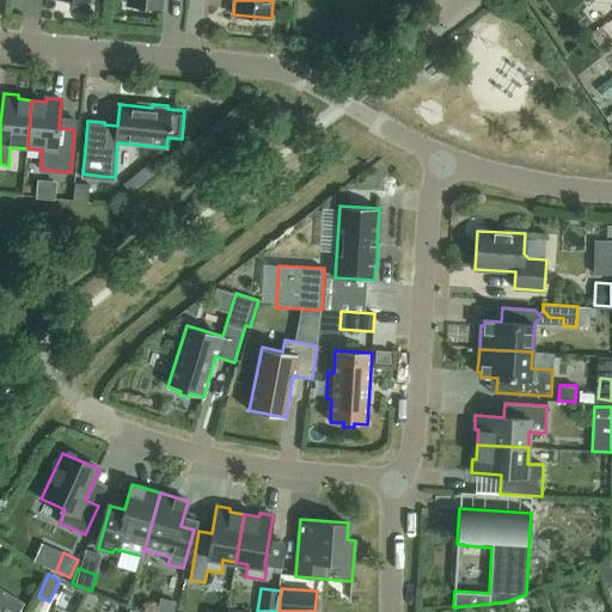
[(161,599),(157,611),(172,611),(175,604),(161,599)]
